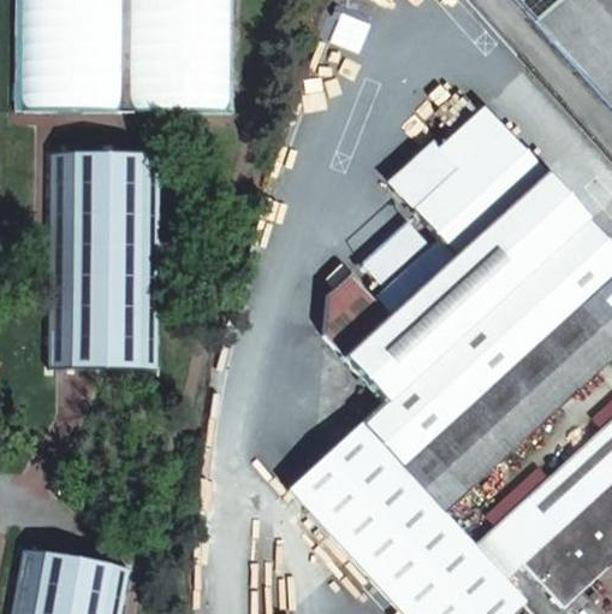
[(19,0),(18,88),(237,90),(237,0),(19,0)]
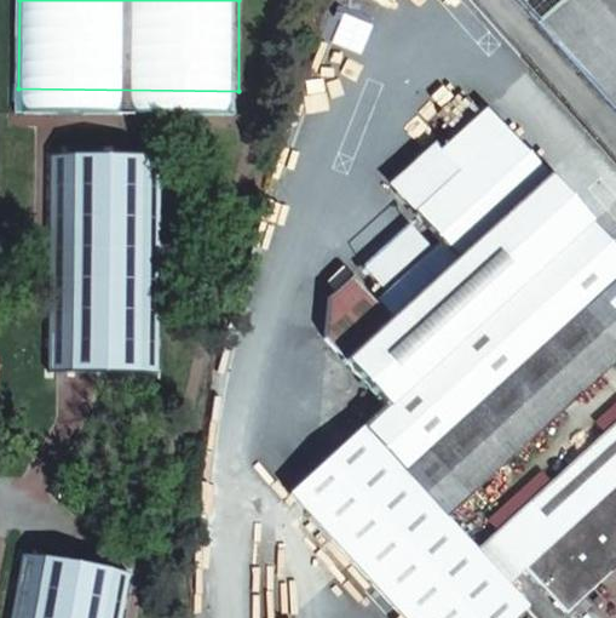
[(525,0),(615,101),(615,0),(525,0)]
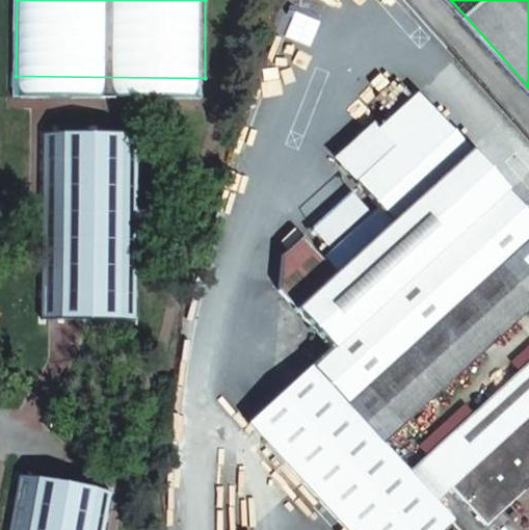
[(410,275),(508,186),(420,90),(380,128),(396,146),(358,181),(380,207),(343,242),(355,255),(338,271),(325,259),(303,235),(284,254),(282,289),(333,346),(410,275)]
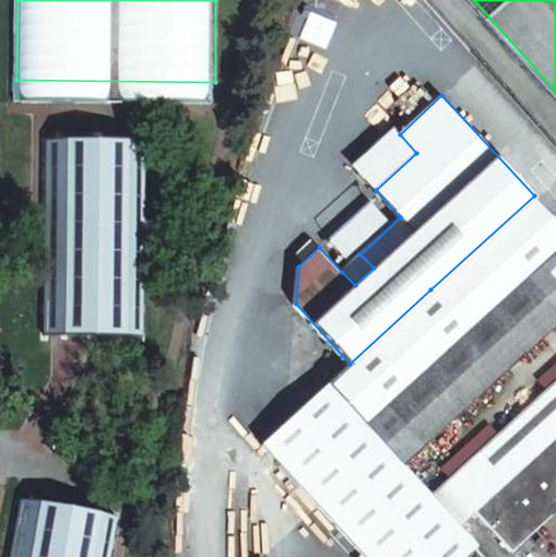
[(416,153),(400,134),(359,173),(376,190),(416,153)]
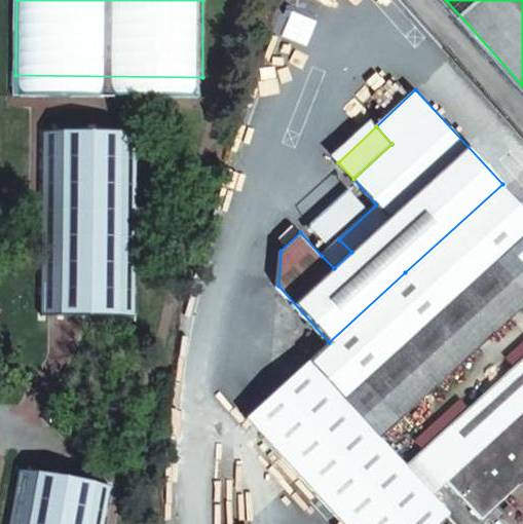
[(138,131),(51,131),(51,312),(138,312),(138,131)]
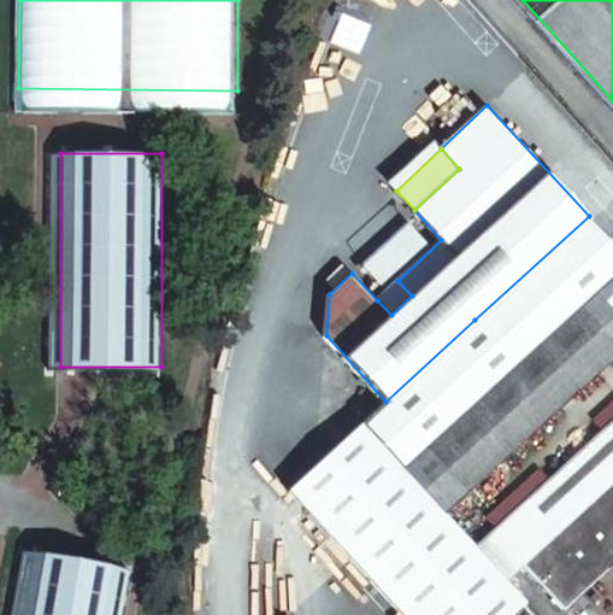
[(385,402),(363,422),(405,468),(612,274),(612,242),(589,216),(475,320),(385,402)]
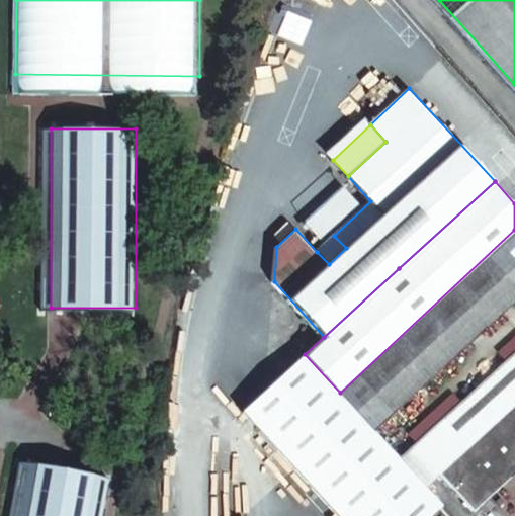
[(482,334),(514,303),(514,230),(340,393),(375,430),(470,345),(481,355),(492,344),(482,334)]
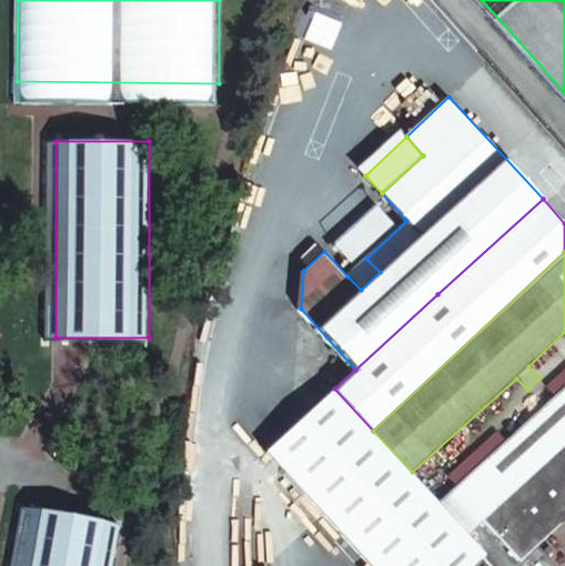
[(366,259),(347,276),(361,290),(380,272),(366,259)]
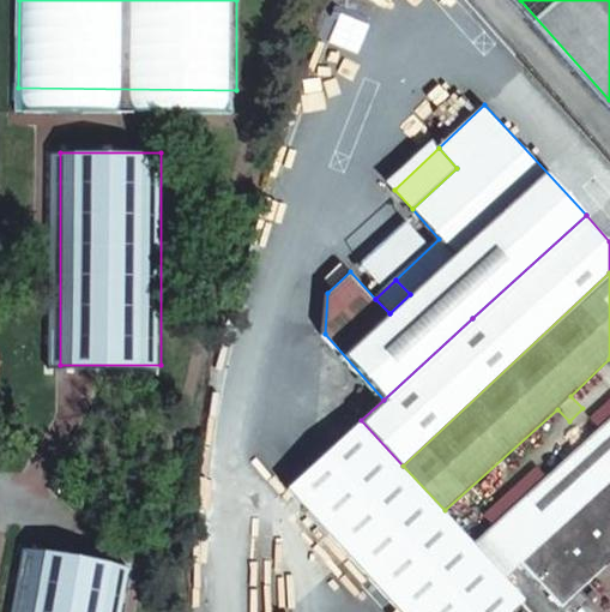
[(505,577),(523,559),(609,480),(609,418),(473,543),(505,577)]
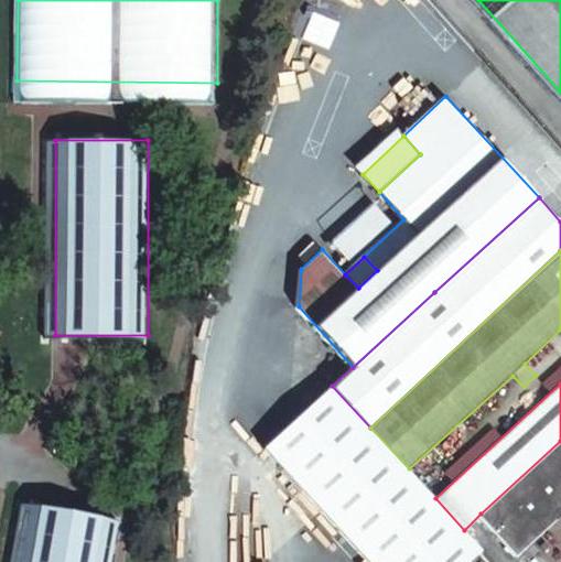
[(369,561),(470,561),(483,550),(464,530),(435,498),(409,468),(370,428),(332,386),(266,447),(369,561)]
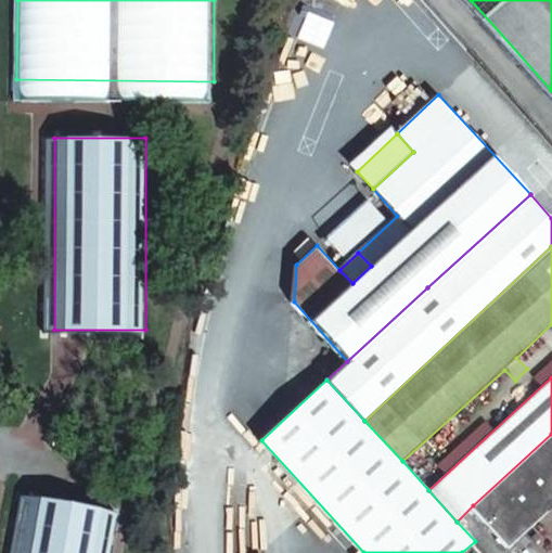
[(551,434),(473,505),(510,545),(551,508),(551,434)]
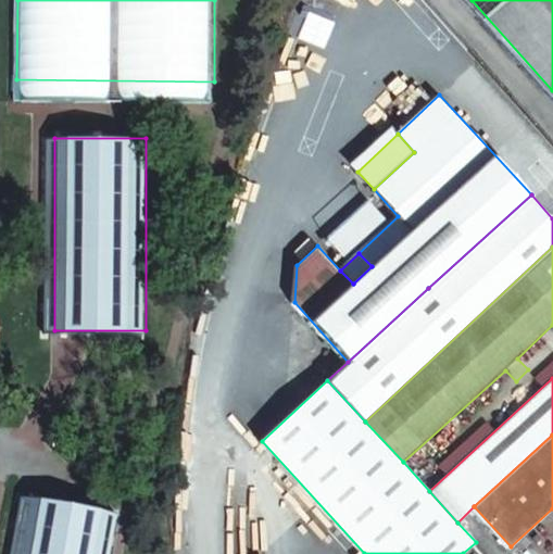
[(110,553),(117,512),(24,496),(13,553),(110,553)]
